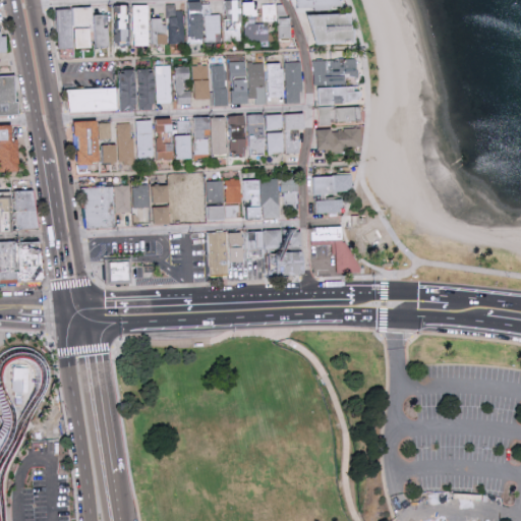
[(240,0),(232,0),(225,0),(227,42),(242,41),(240,0)]
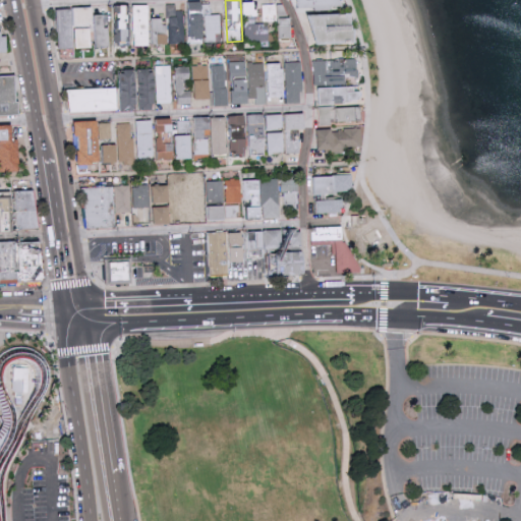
[(342,8),(342,0),(297,0),(298,9),(342,8)]
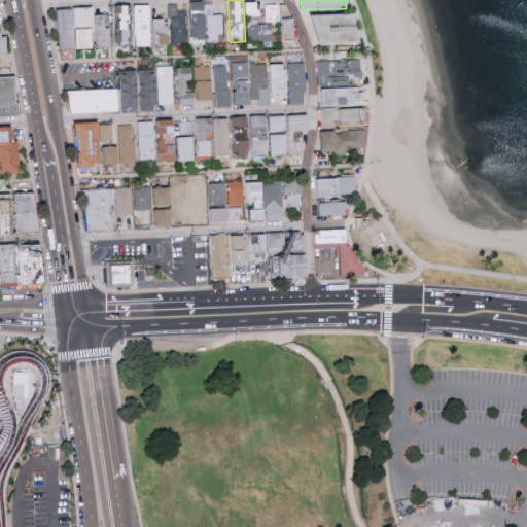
[(206,1),(189,2),(190,43),(222,43),(222,14),(206,15),(206,1)]
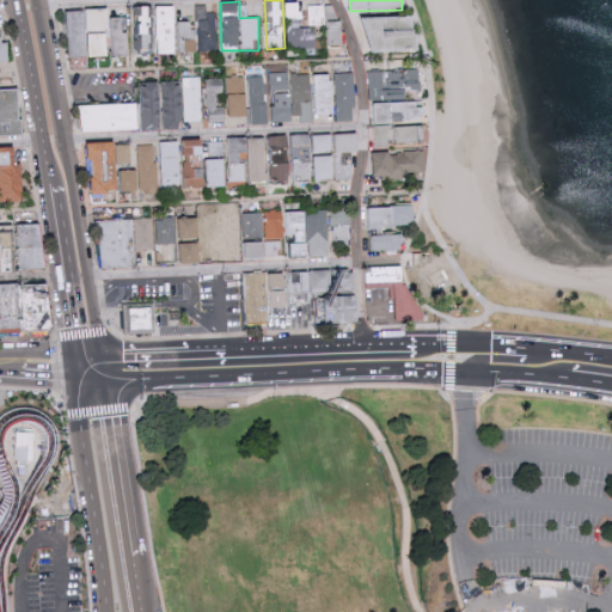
[(301,1),(287,2),(288,19),(303,19),(301,1)]
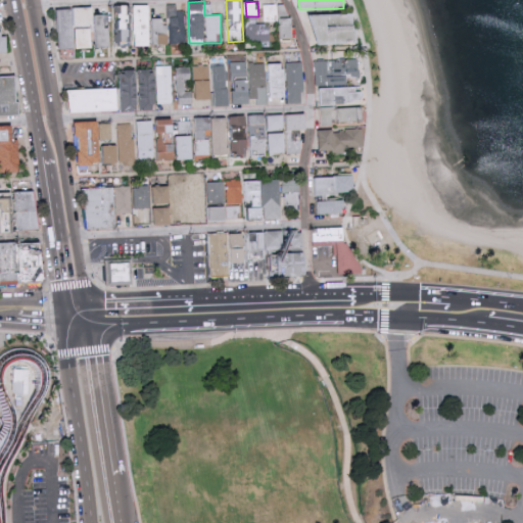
[(117,44),(132,43),(131,4),(115,5),(117,44)]
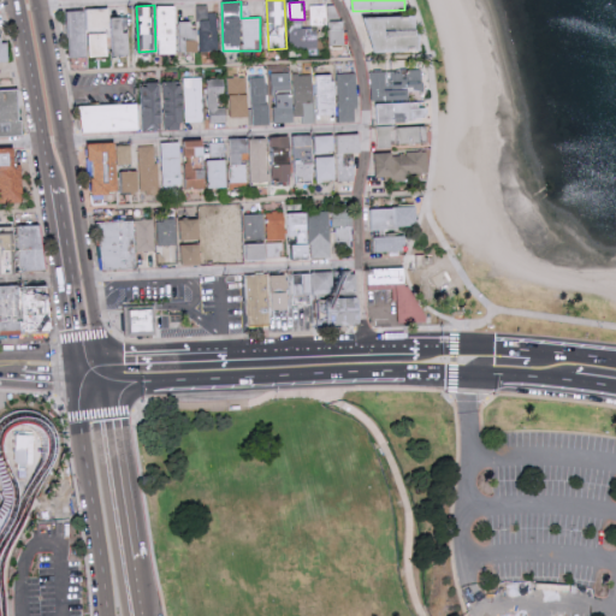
[(183,22),(183,52),(218,51),(217,12),(207,12),(207,5),(196,5),(196,22),(183,22)]
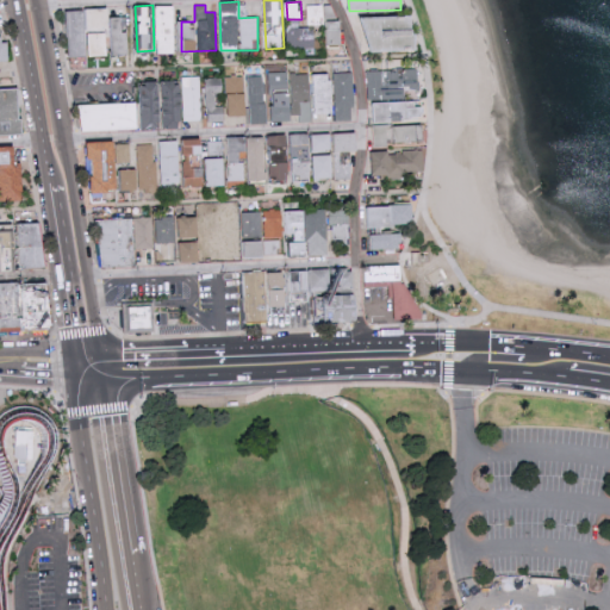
[(307,25),(323,24),(323,5),(306,5),(307,25)]
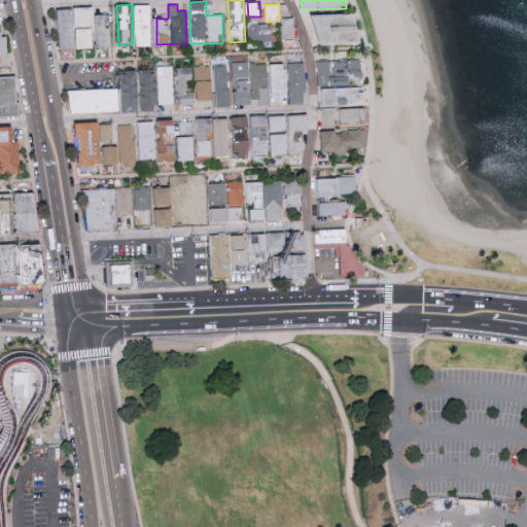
[(151,46),(151,5),(136,5),(136,46),(151,46)]
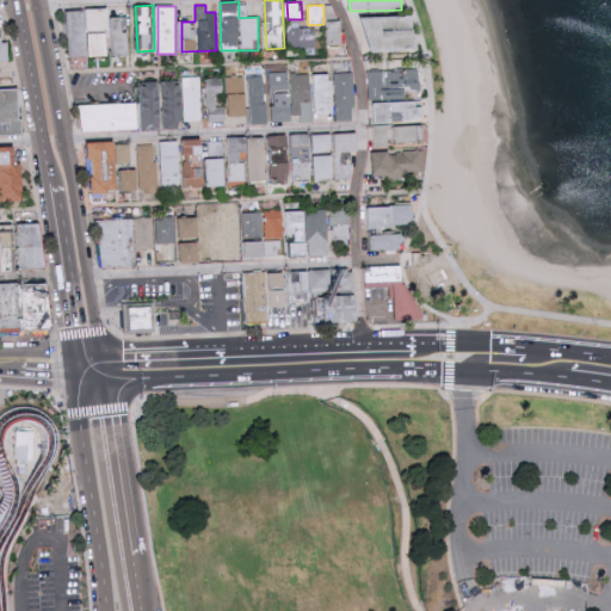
[(66,11),(69,57),(107,55),(106,31),(112,30),(115,55),(130,54),(128,17),(111,17),(110,8),(66,11)]
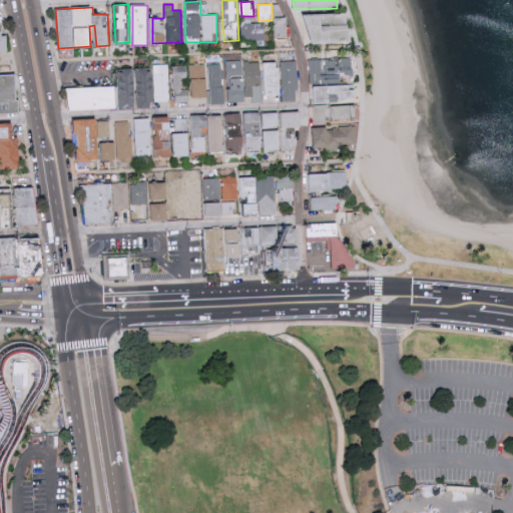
[(353,40),(352,22),(347,22),(347,13),(309,14),(310,42),(353,40)]
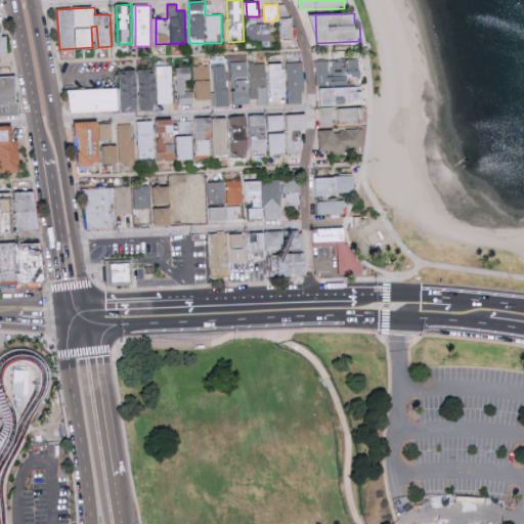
[(0,52),(8,52),(8,36),(1,36),(1,18),(0,18),(0,52)]
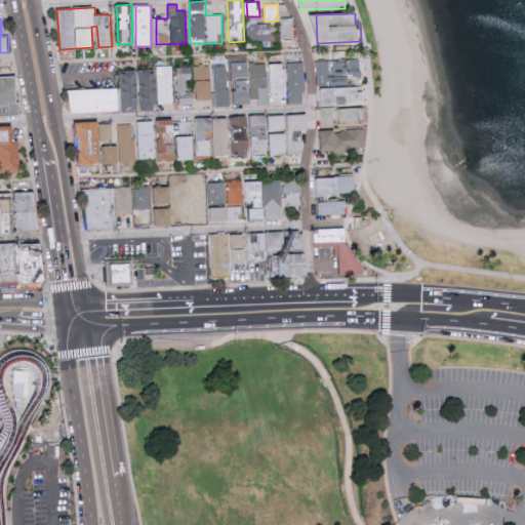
[(267,24),(247,25),(248,41),(268,40),(267,24)]
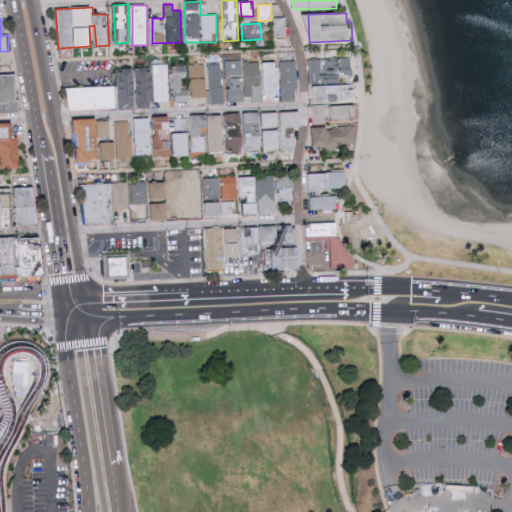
[(351,58),(307,59),(308,84),(341,83),(340,76),(352,76),(351,58)]
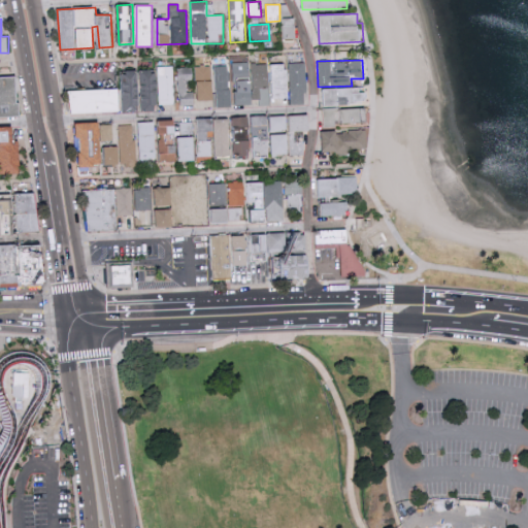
[(270,106),(268,62),(233,64),(234,83),(237,83),(238,104),(259,103),(260,106),(270,106)]
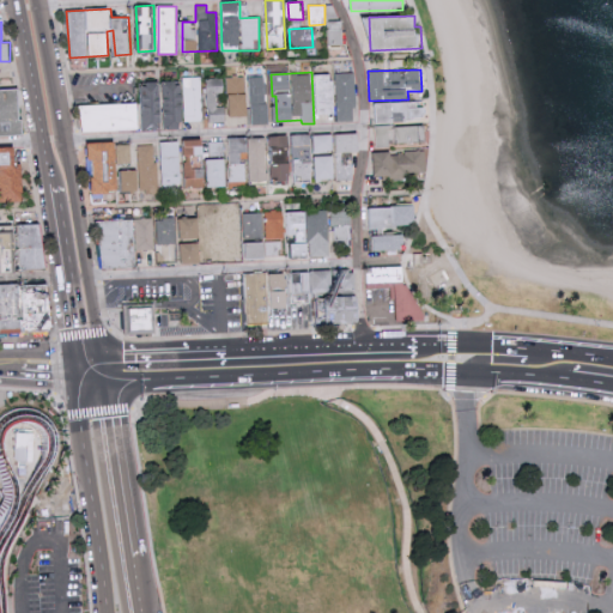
[(202,121),(201,77),(181,77),(182,82),(143,83),(145,131),(164,131),(164,129),(182,129),(182,122),(202,121)]
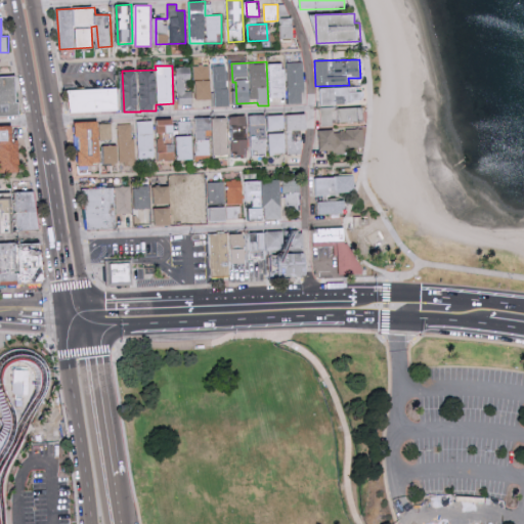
[(194,67),(195,99),(212,99),(211,66),(194,67)]
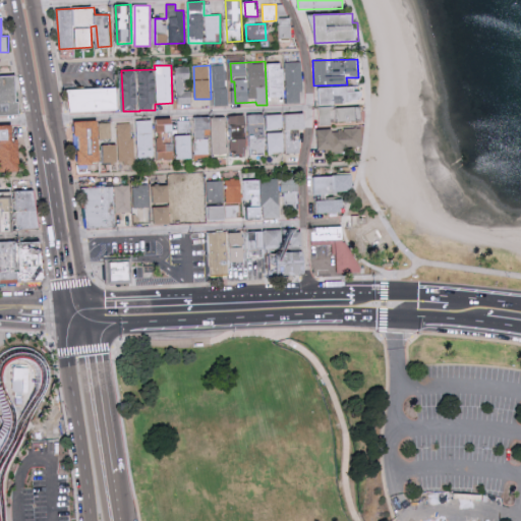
[(215,107),(228,106),(227,65),(214,65),(215,107)]
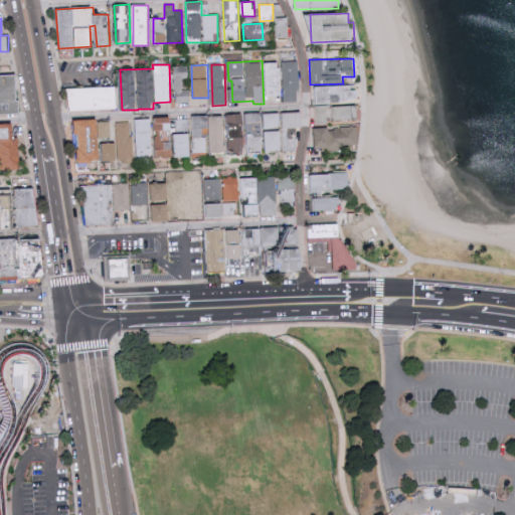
[(188,65),(173,66),(174,103),(189,102),(189,90),(182,90),(182,78),(188,78),(188,65)]
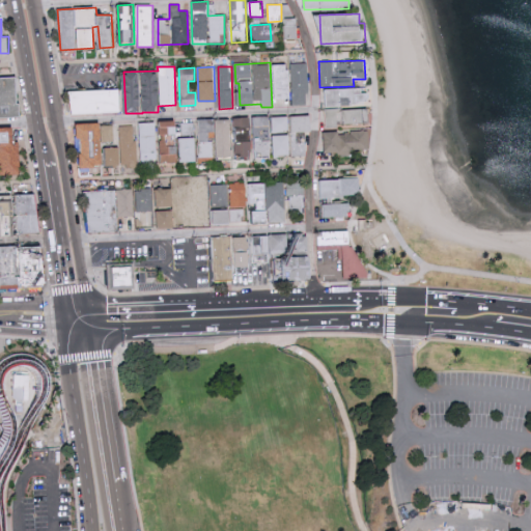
[(0,77),(0,117),(12,117),(11,106),(18,106),(17,77),(0,77)]
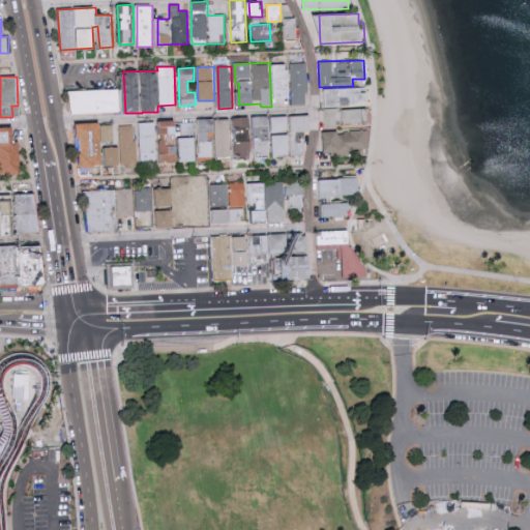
[(369,90),(323,88),(322,104),(369,105),(369,90)]
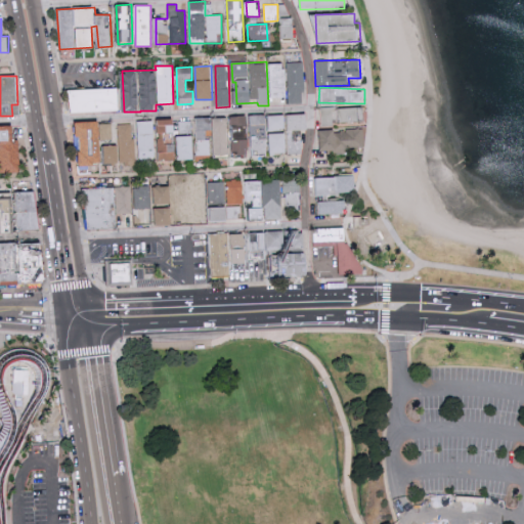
[(119,111),(118,88),(71,89),(72,113),(119,111)]
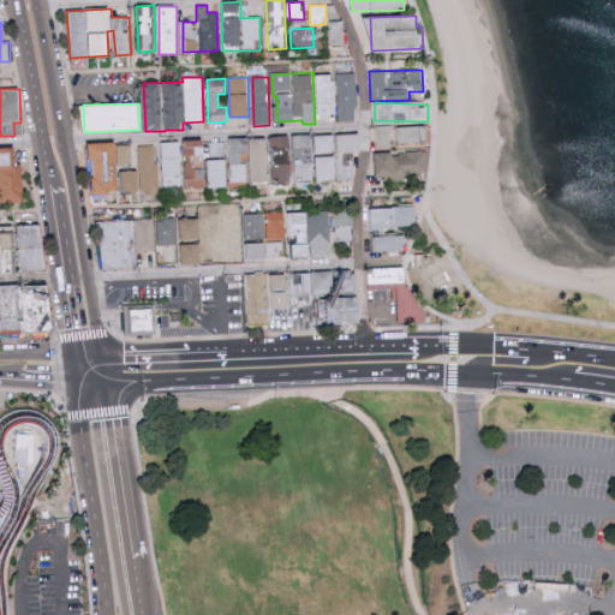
[(398,143),(428,142),(428,126),(396,127),(398,143)]
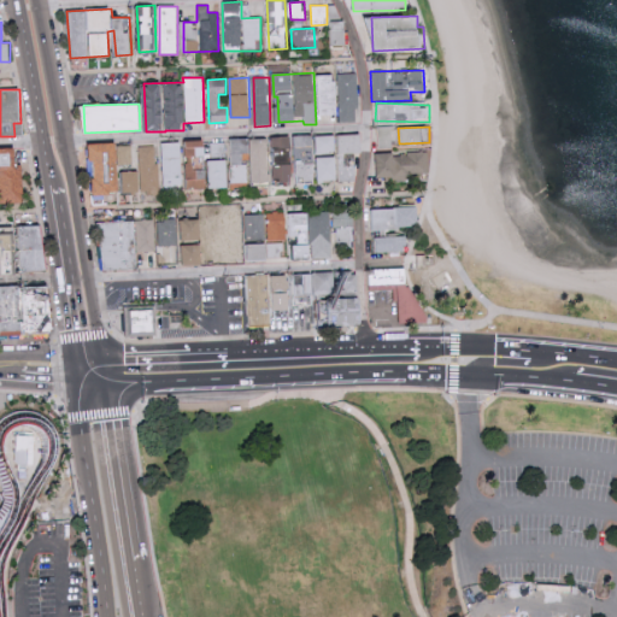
[(317,135),(319,182),(354,181),(354,153),(363,152),(363,134),(317,135)]
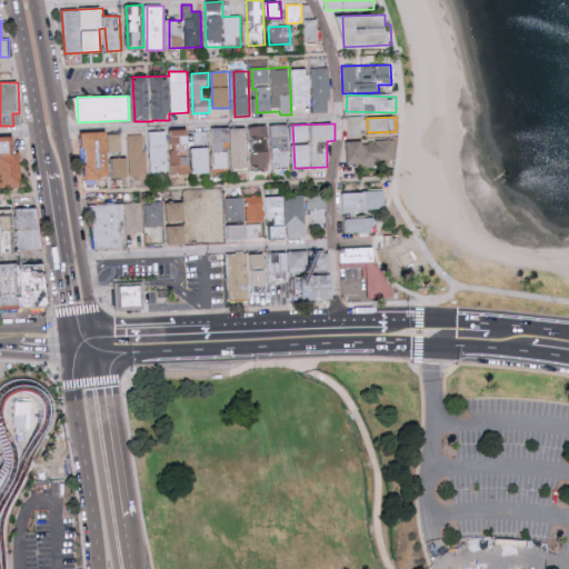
[(292,167),(290,125),(213,128),(215,147),(195,148),(195,171),(228,170),(227,149),(232,148),(232,170),(292,167)]
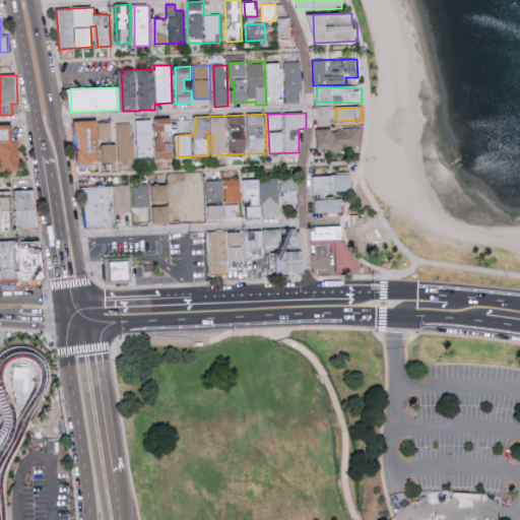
[(175,131),(175,118),(157,119),(157,132),(175,131)]
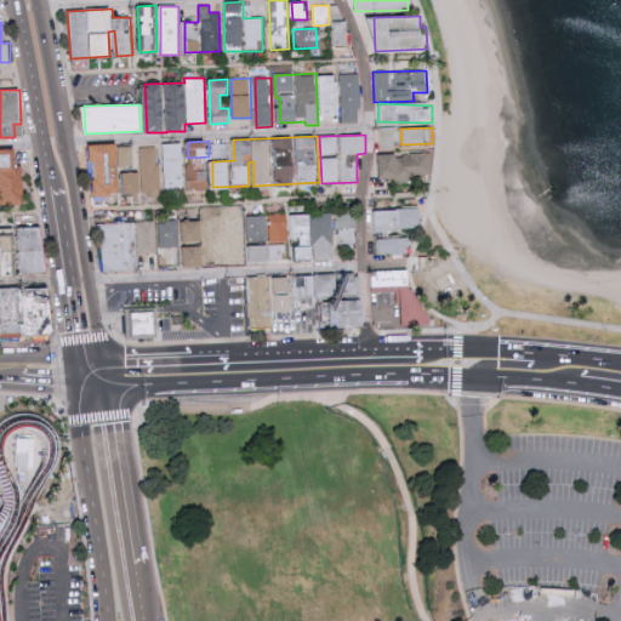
[(163,143),(164,192),(186,192),(184,143),(163,143)]
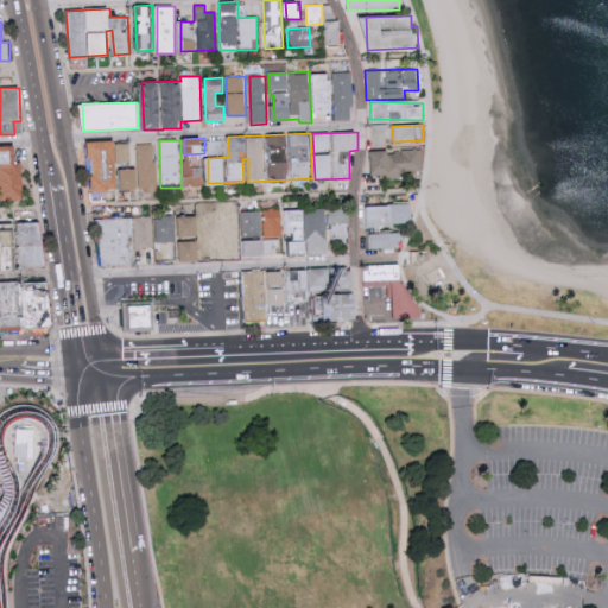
[(112,145),(113,196),(113,197),(103,196),(93,187),(90,162),(84,162),(84,144),(112,145)]
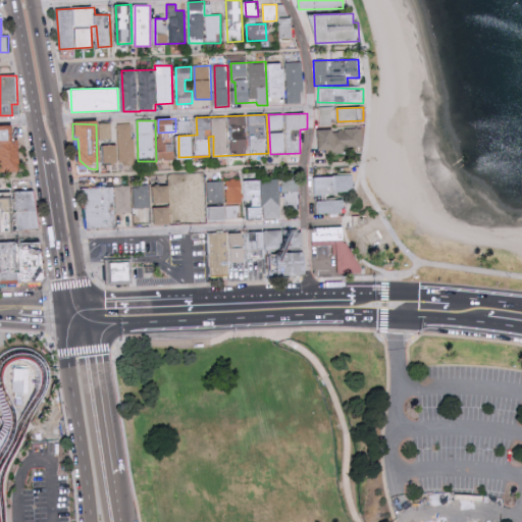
[(3,174),(0,174),(0,127),(2,127),(10,127),(9,144),(16,144),(16,168),(16,174),(3,174)]
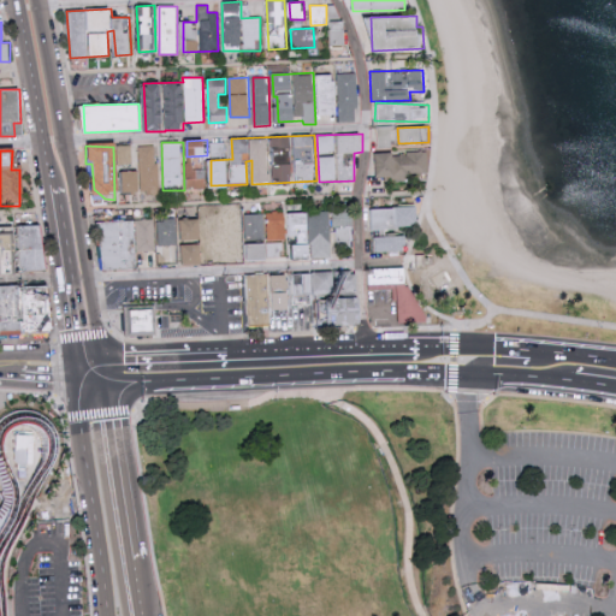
[(427,152),(375,154),(377,181),(410,179),(410,175),(427,173),(427,152)]
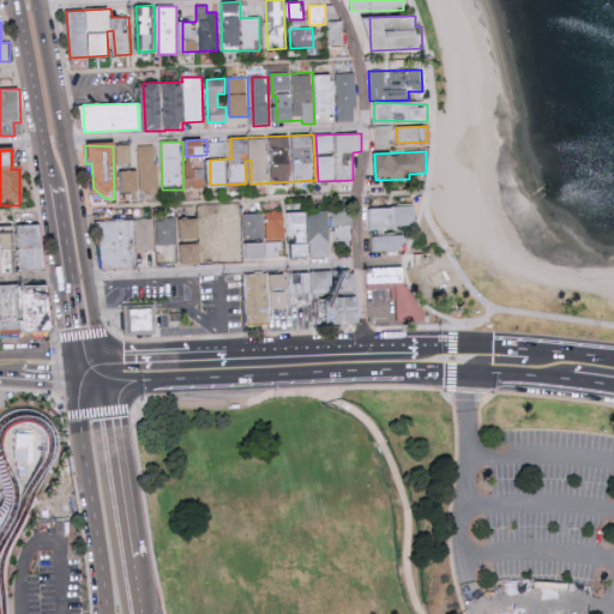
[(208,168),(194,169),(194,162),(186,162),(187,188),(209,187),(208,168)]
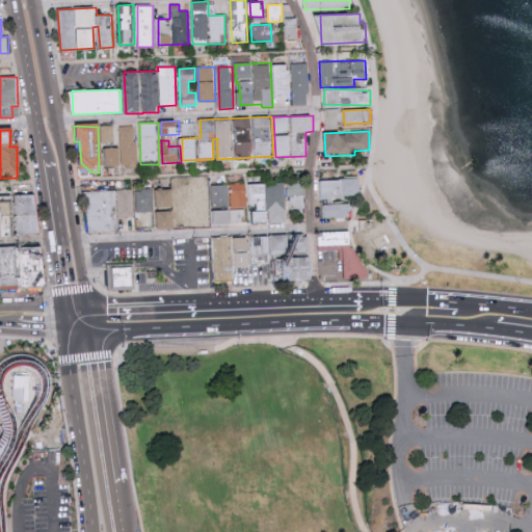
[(319,197),(361,196),(361,179),(319,180),(319,197)]
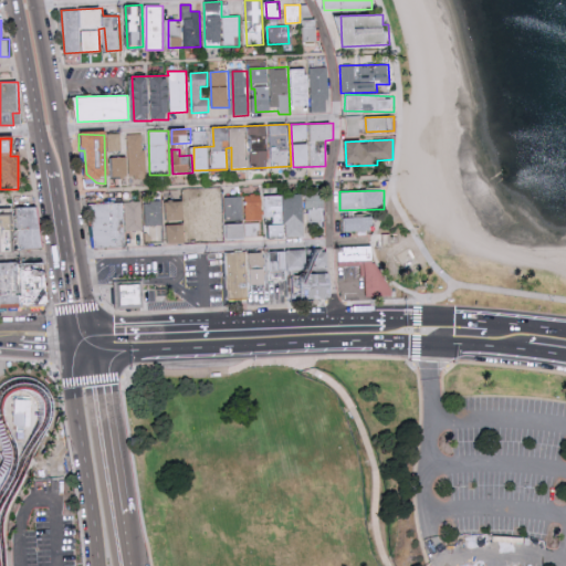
[(271,238),(305,237),(304,221),(323,221),(323,194),(285,194),(285,224),(271,226),(271,238)]
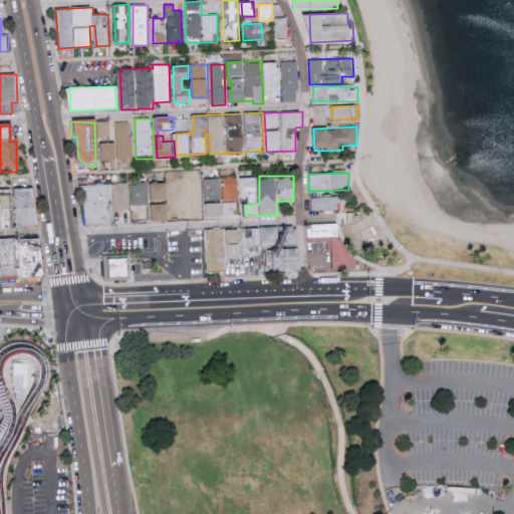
[(202,190),(202,178),(187,178),(188,190),(202,190)]
